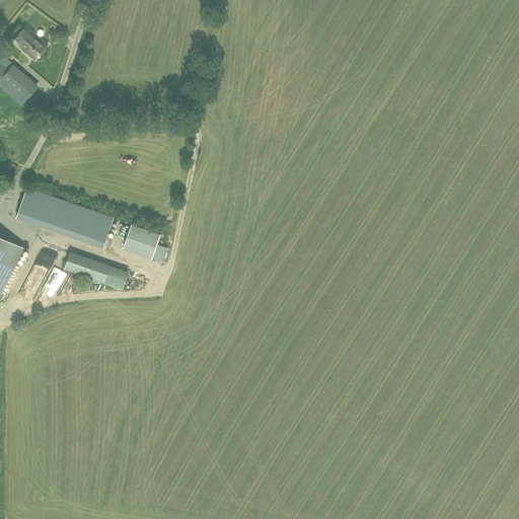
[(34,60),(48,45),(26,25),(13,42),(34,60)]
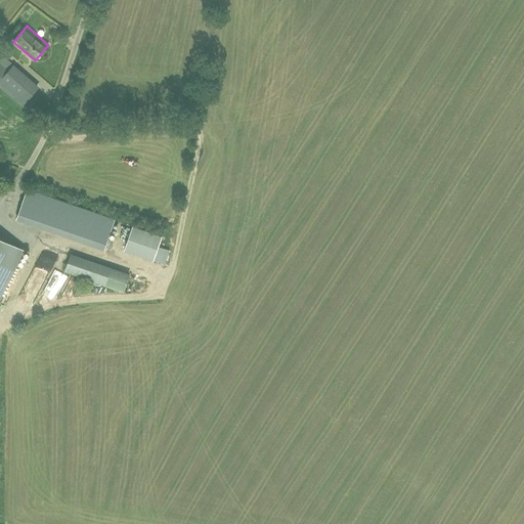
[(0,81),(12,68),(0,55),(0,81)]
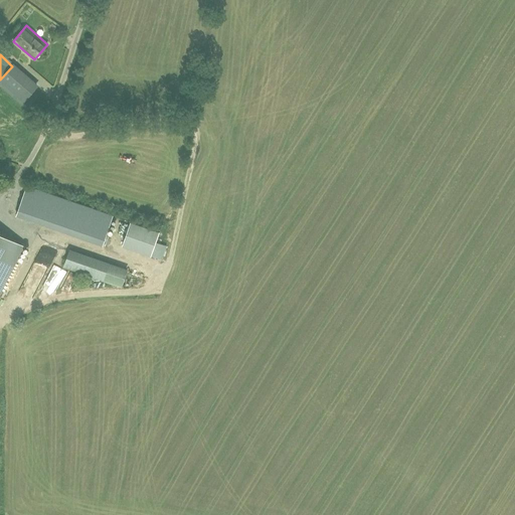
[(37,88),(29,80),(14,98),(22,104),(37,88)]
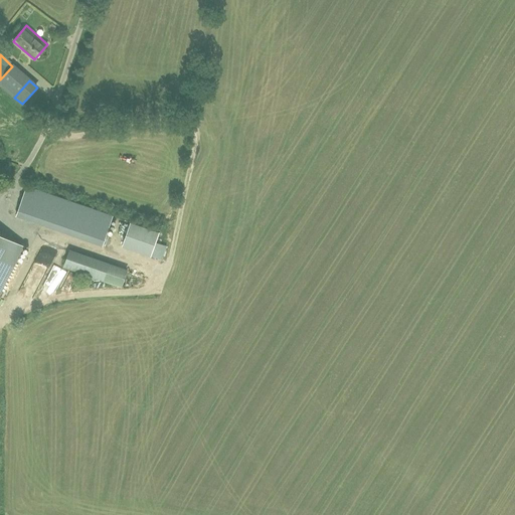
[(27,186),(17,215),(32,220),(42,191),(27,186)]
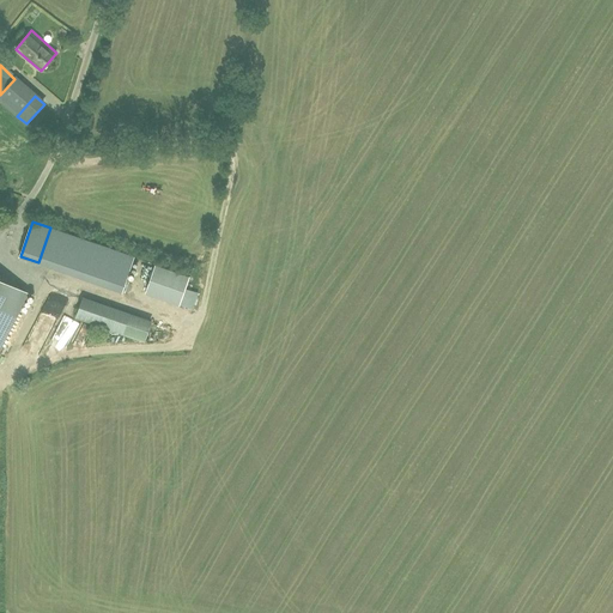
[(190,275),(156,263),(146,292),(181,304),(190,275)]
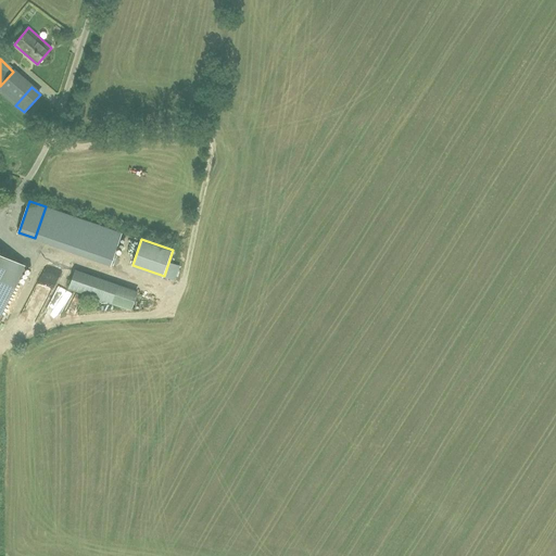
[(0,312),(25,265),(0,251),(0,312)]
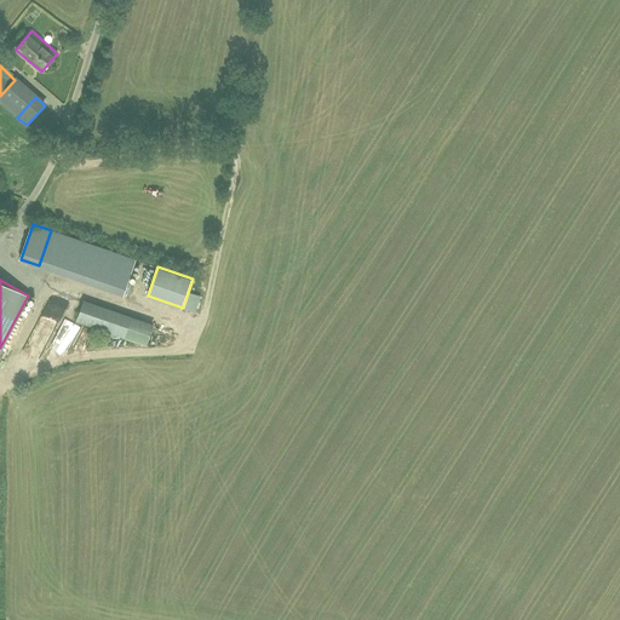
[(109,334),(116,310),(90,302),(87,305),(84,304),(76,322),(109,334)]
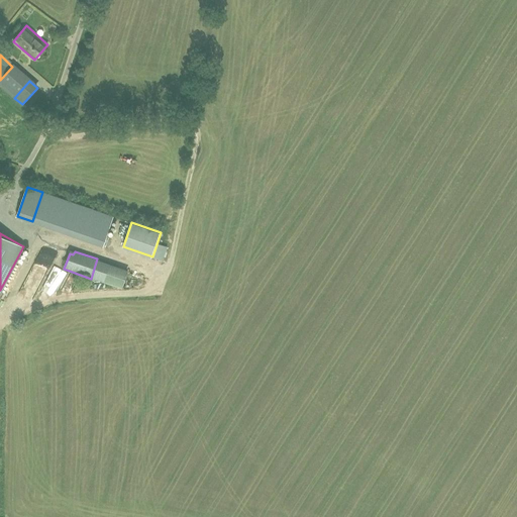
[(136,272),(137,283),(147,282),(147,271),(136,272)]
